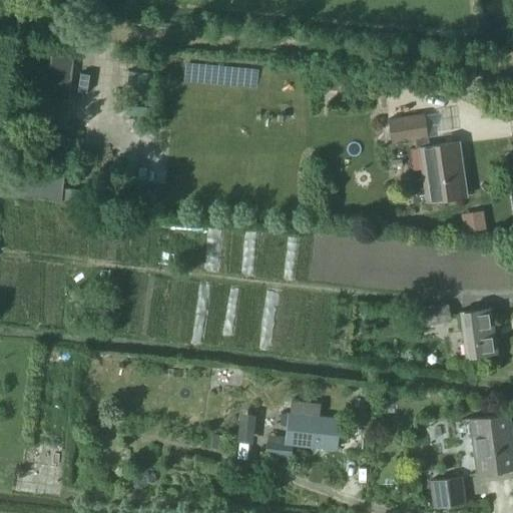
[(47,97),(68,99),(73,47),(52,45),(47,97)]
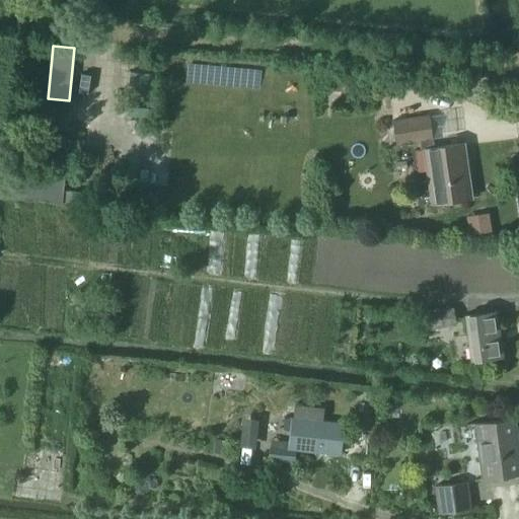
[(323,89),(347,91),(348,81),(324,79),(323,89)]
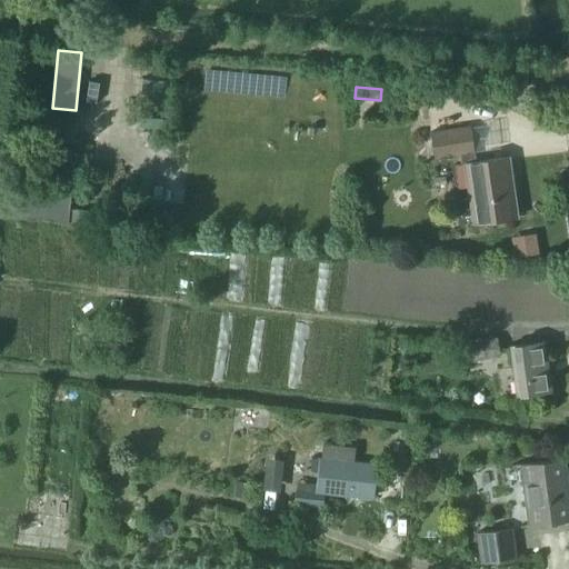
[(431,133),(435,159),(461,155),(472,226),(517,219),(507,157),(475,162),(469,128),(431,133)]
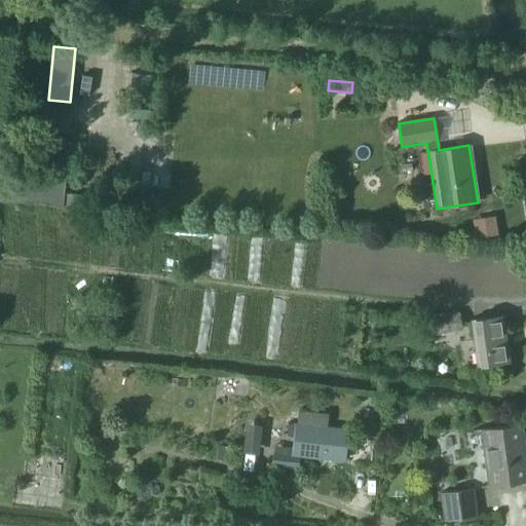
[(0,199),(62,207),(63,205),(95,209),(96,195),(64,191),(65,177),(0,170),(0,199)]
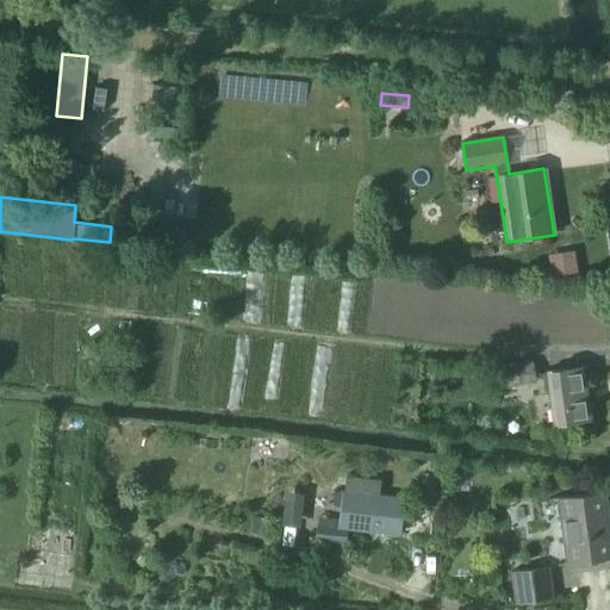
[(548,251),(552,280),(578,277),(573,248),(548,251)]
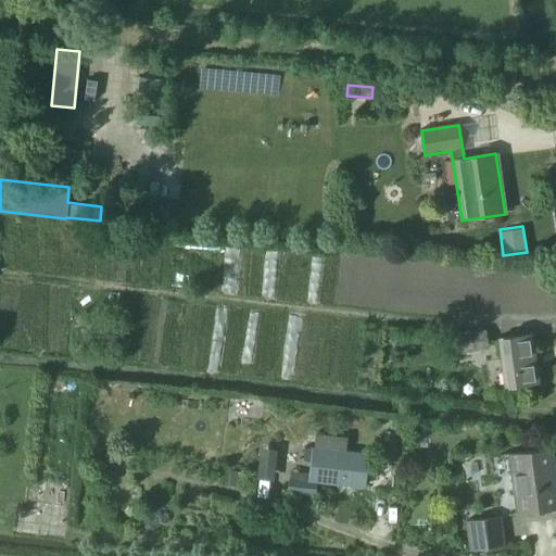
[(484,330),(449,335),(452,353),(487,348),(484,330)]
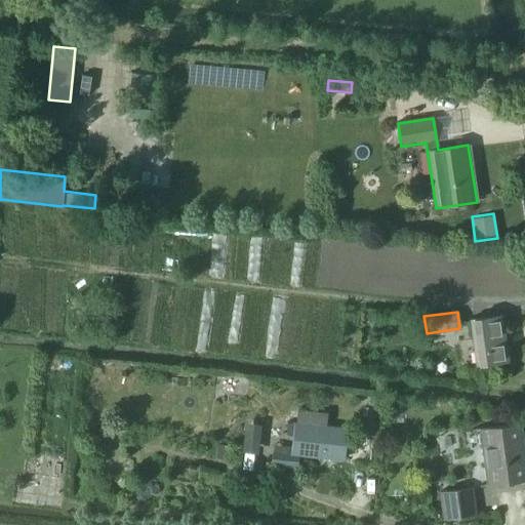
[(472,321),(478,367),(508,363),(502,317),(472,321)]
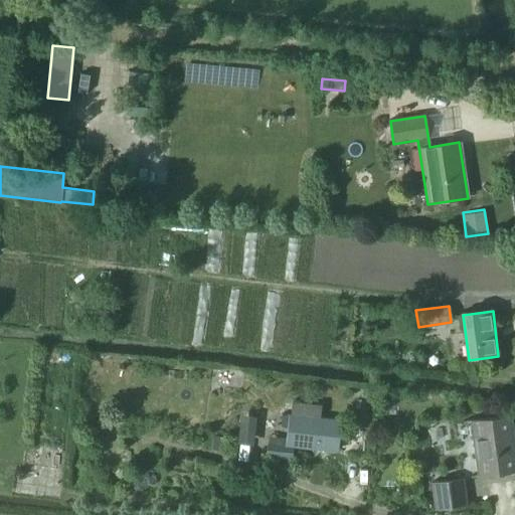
[(283,413),(281,425),(288,425),(286,445),(335,451),(339,419),(321,417),(290,414),(283,413)]
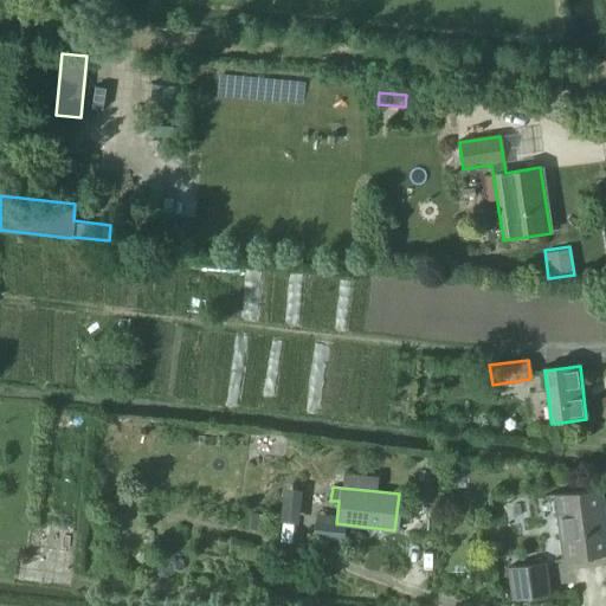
[(554,495),(563,562),(605,555),(605,543),(599,489),(554,495)]
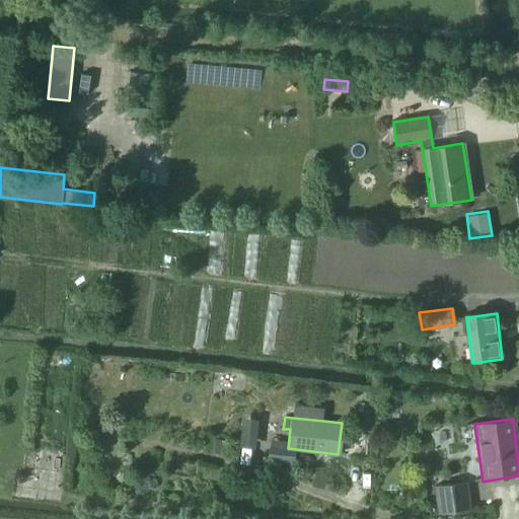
[(433,488),(438,514),(470,509),(466,482),(433,488)]
